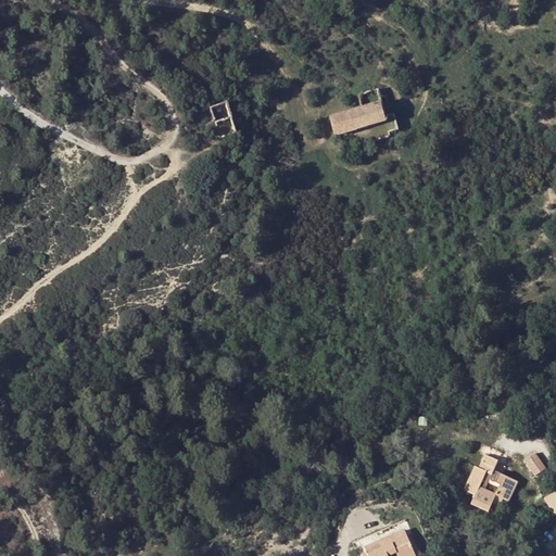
[(330,117),(336,136),(384,122),(380,103),(381,103),(378,91),(358,97),(362,109),(330,117)]
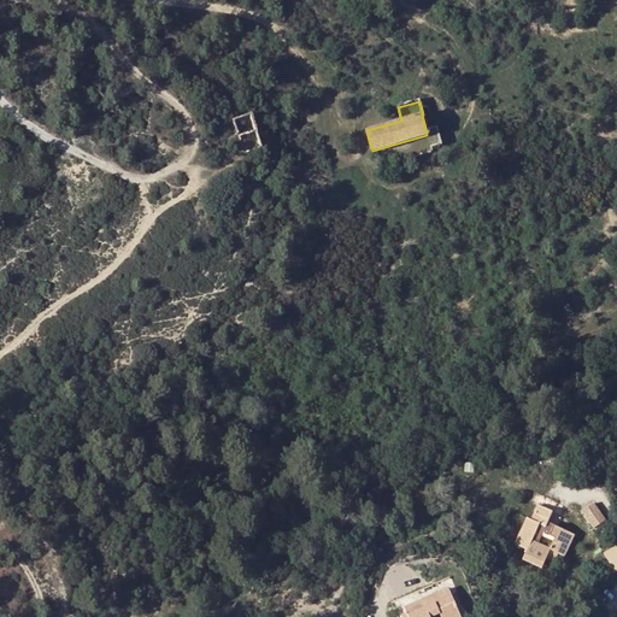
[(234,122),(239,137),(257,131),(251,116),(234,122)]
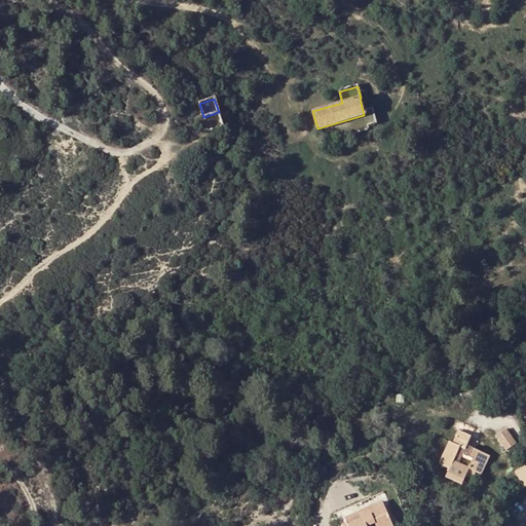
[(496,436),(504,450),(515,445),(506,430),(496,436)]
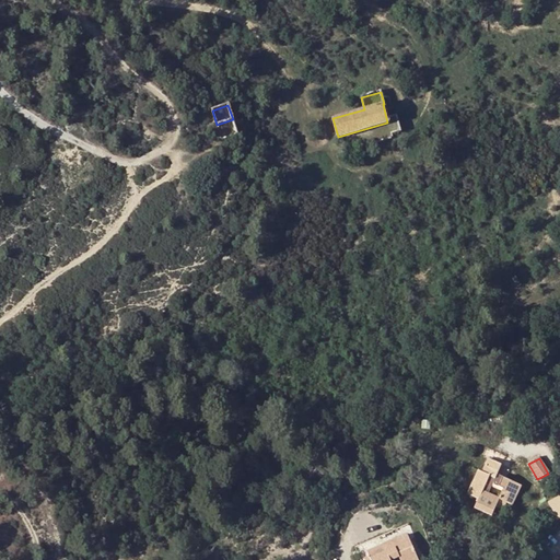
[(499,500),(506,503),(513,505),(521,486),(497,475),(501,465),(488,459),(481,473),(477,470),(467,493),(479,499),(475,509),(491,516),(496,508),(499,500)]
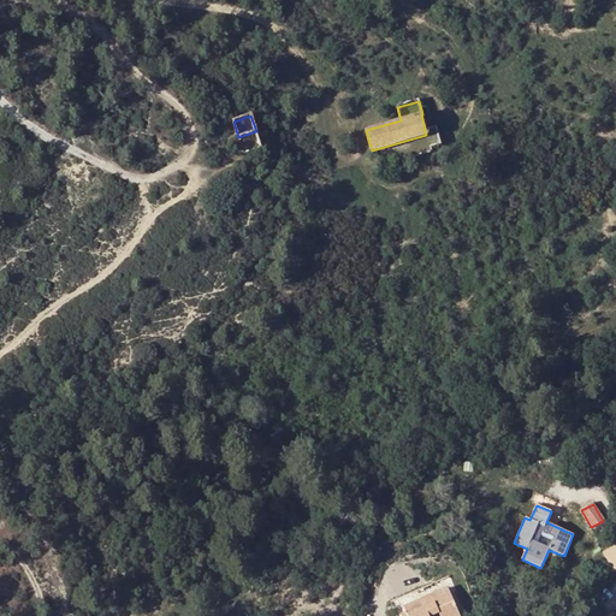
[(615,543),(604,549),(614,572),(615,569),(615,543)]
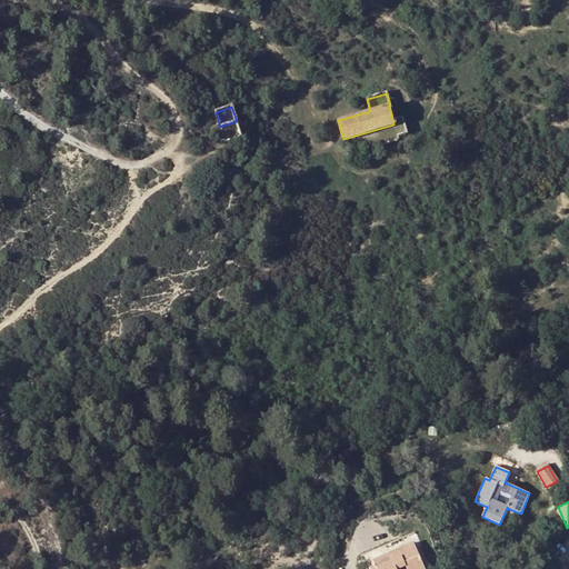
[(507,508),(503,516),(511,519),(515,511),(507,508)]
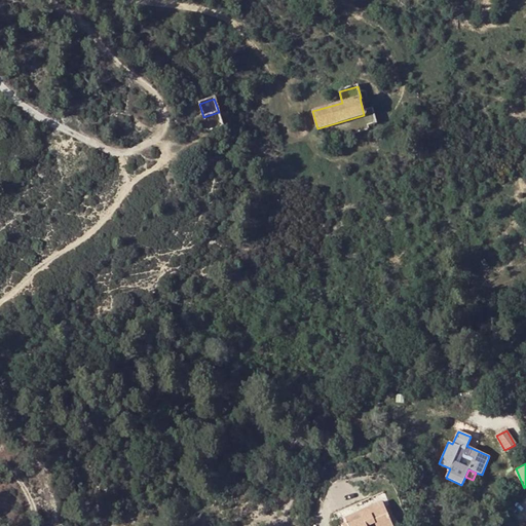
[(363,519),(347,525),(372,525),(375,525),(391,525),(381,501),(360,512),(363,519)]
